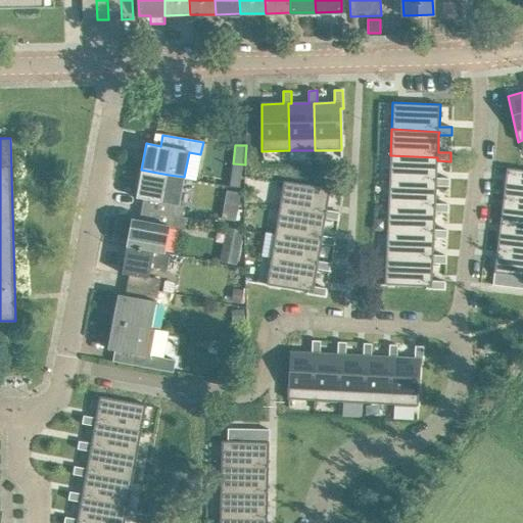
[(390,155),(389,181),(436,183),(436,186),(449,187),(449,179),(437,178),(437,160),(437,157),(390,155)]
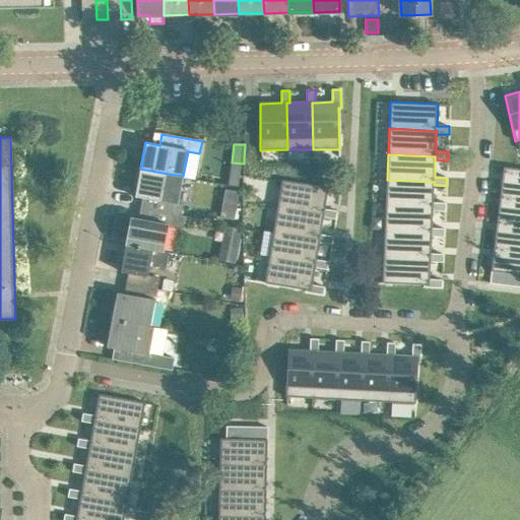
[(519,169),(504,167),(501,194),(519,195),(519,169)]
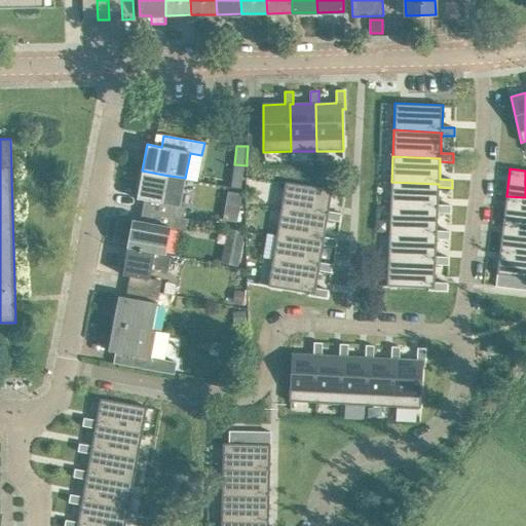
[(142,171),(137,198),(151,201),(149,212),(184,218),(186,207),(180,205),(185,178),(170,176),(142,171)]
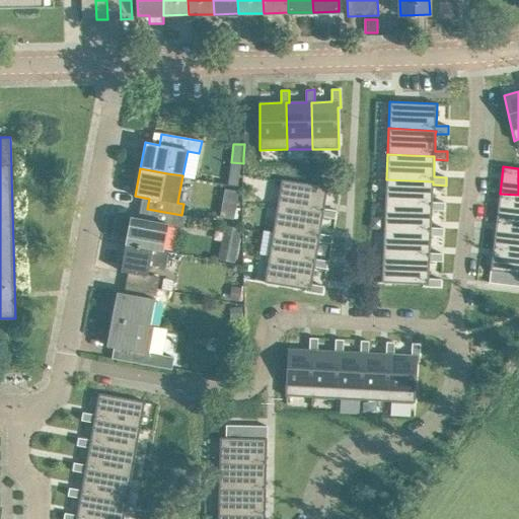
[(281,180),(277,206),(323,214),(323,217),(336,219),(337,211),(324,209),(327,189),(327,188),(282,179),(281,180)]
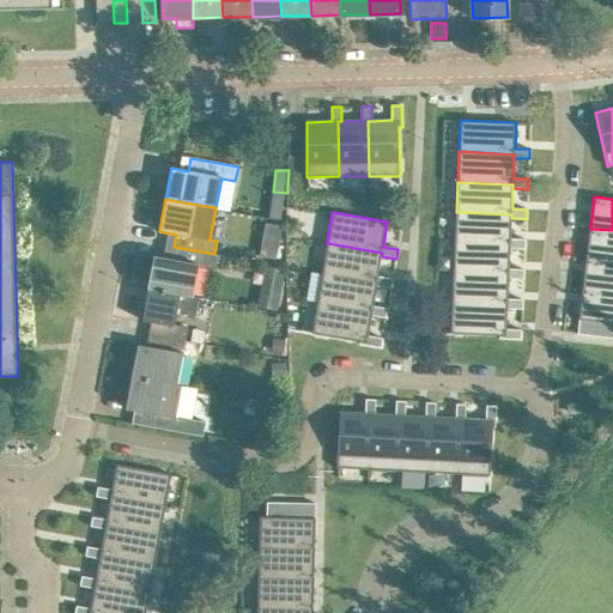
[(456,212),(455,242),(510,244),(510,248),(526,249),(526,240),(510,238),(511,218),(511,214),(456,212)]
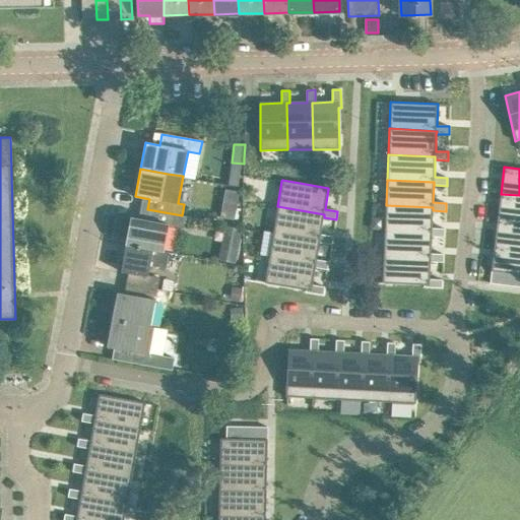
[(519,195),(501,194),(498,219),(519,221),(519,195)]
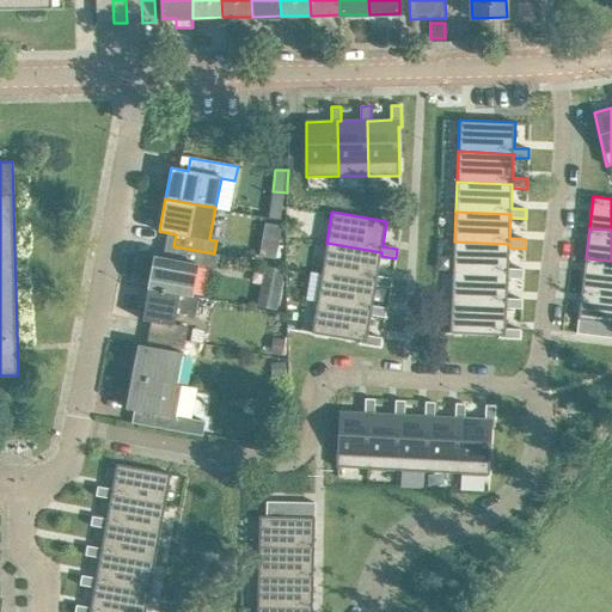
[(454,242),(453,271),(508,274),(508,279),(522,279),(524,269),(508,268),(509,248),(509,244),(454,242)]
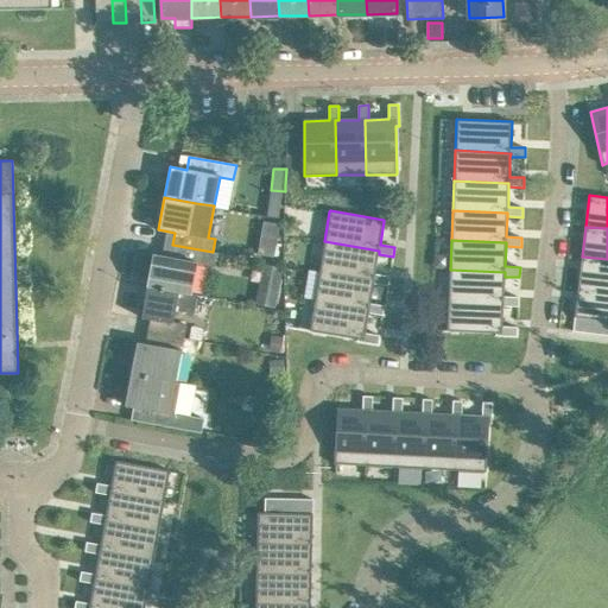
[(324,241),(320,271),(374,279),(373,284),(387,286),(390,277),(375,274),(379,254),(379,251),(324,241)]
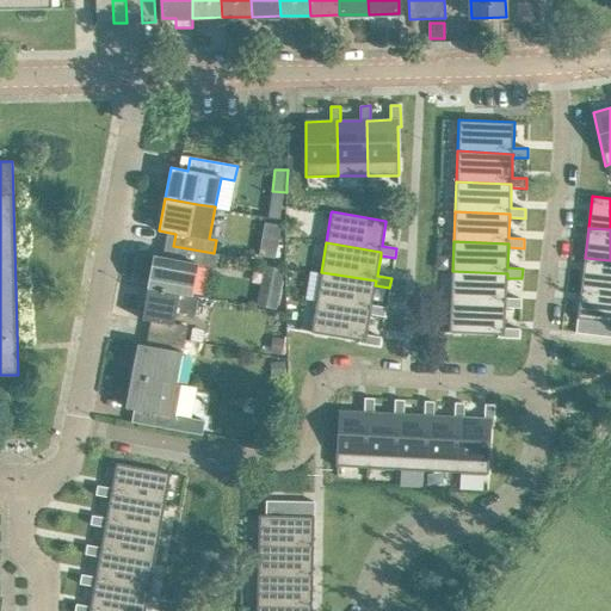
[(261,244),(259,258),(276,260),(278,246),(261,244)]
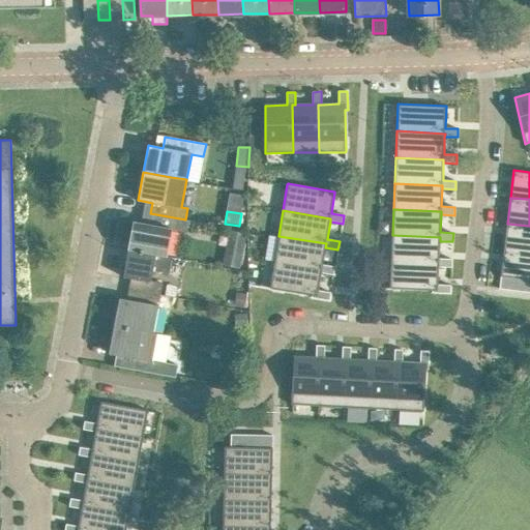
[(167,255),(171,229),(187,232),(189,221),(185,219),(150,213),(148,225),(134,222),(128,248),(172,257),(172,256),(167,255)]
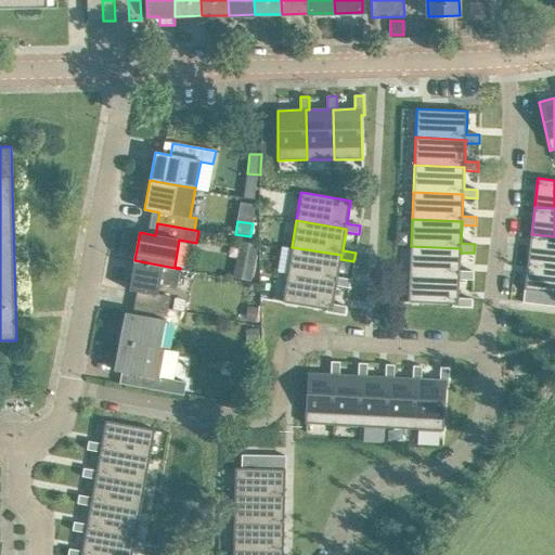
[(554,236),(531,234),(528,261),(554,263),(554,236)]
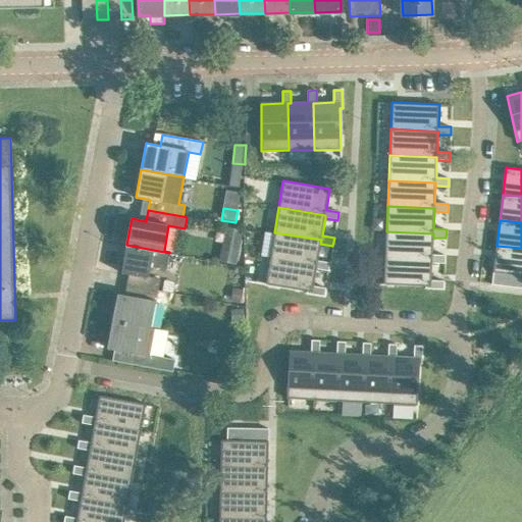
[(386,231),(385,257),(432,259),(432,263),(445,263),(446,255),(432,255),(433,238),(433,233),(386,231)]
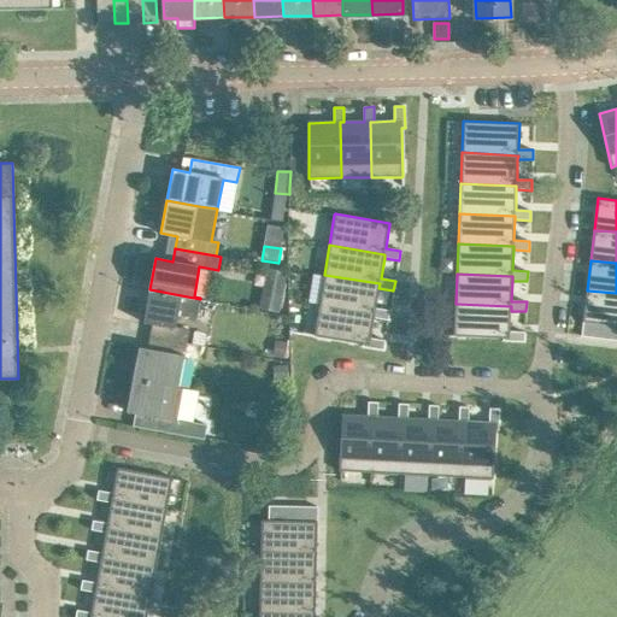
[(324,275),(319,305),(375,313),(374,317),(388,319),(391,311),(391,310),(376,307),(378,288),(380,283),(324,275)]
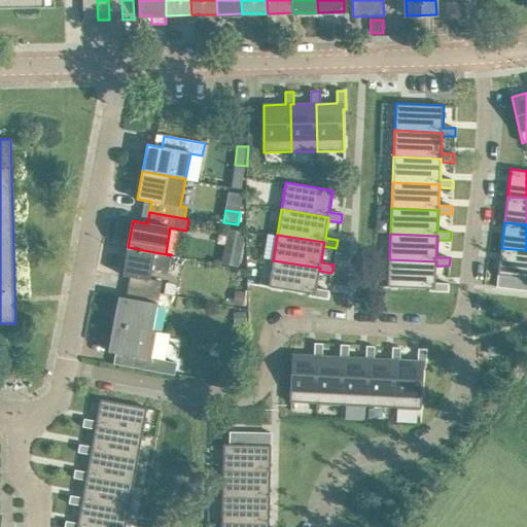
[(151,278),(153,268),(168,271),(171,255),(128,247),(123,276),(137,278),(135,288),(161,292),(163,281),(151,278)]
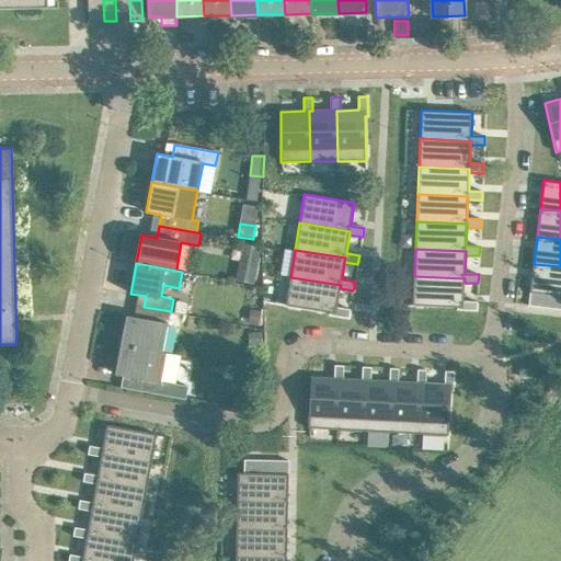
[(240,264),(237,279),(253,283),(255,267),(240,264)]
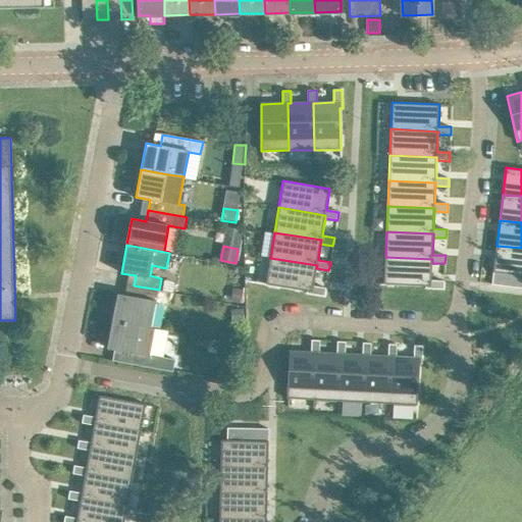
[(521,248),(497,246),(493,272),(502,273),(509,274),(517,275),(521,275),(521,248)]
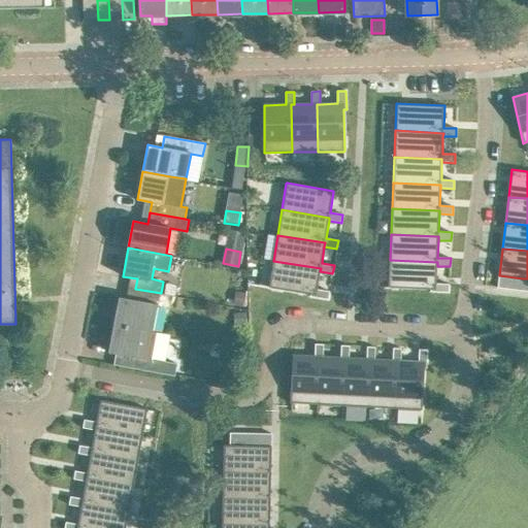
[(390,260),(388,288),(430,290),(430,292),(449,292),(450,284),(436,284),(437,266),(437,262),(390,260)]
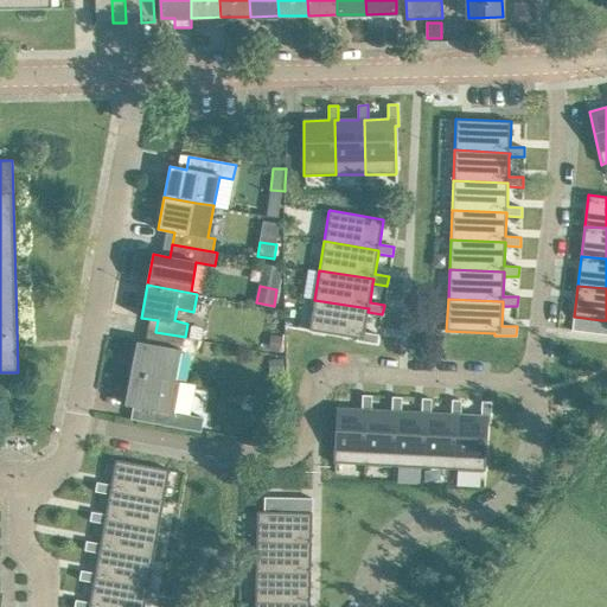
[(310,330),(310,331),(357,338),(357,342),(377,344),(378,336),(378,334),(365,332),(368,312),(369,308),(314,300),(310,330)]
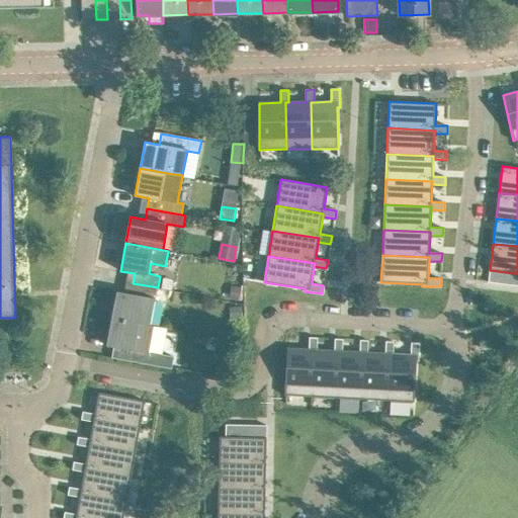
[(490,270),(488,281),(496,282),(498,271),(490,270)]
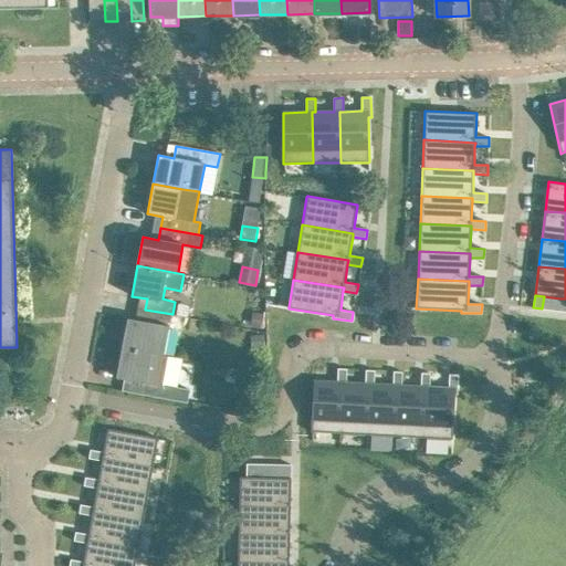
[(544,296),(542,308),(551,310),(552,297),(544,296)]
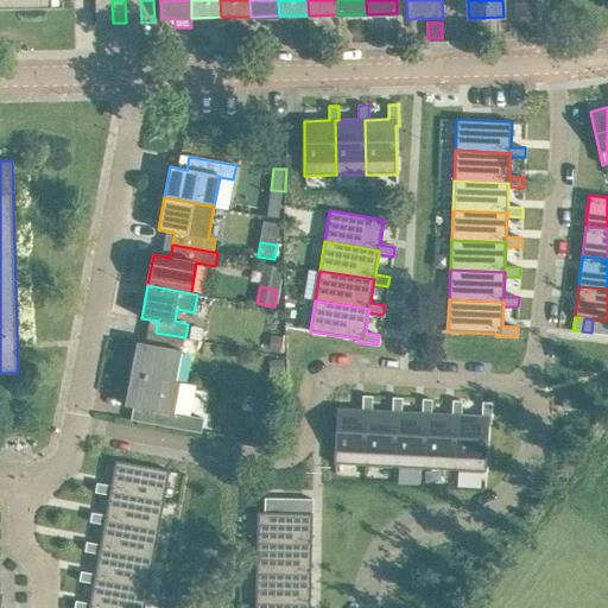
[(593,320),(591,333),(601,334),(602,321),(593,320)]
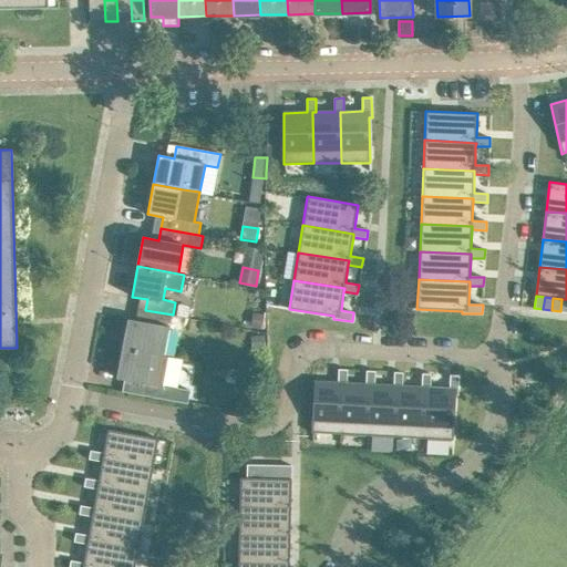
[(165,356),(169,328),(173,315),(145,310),(143,322),(127,319),(122,349),(165,356)]
